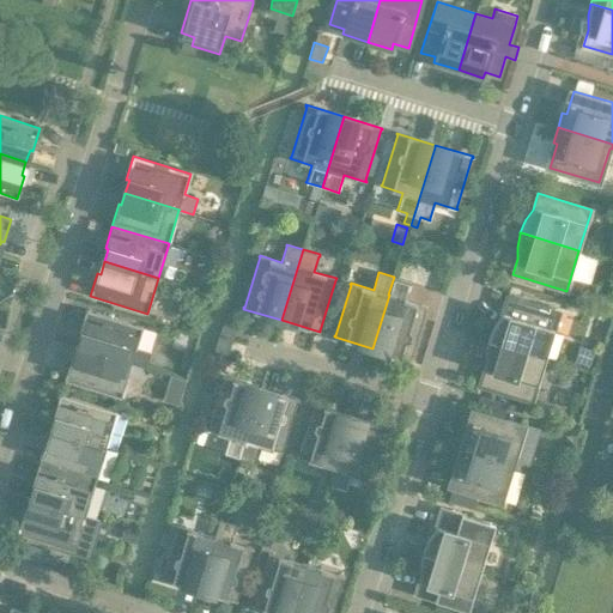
[(411,358),(426,308),(428,307),(405,299),(410,284),(411,284),(411,283),(394,277),(388,295),(389,295),(372,349),(411,360),(411,358)]
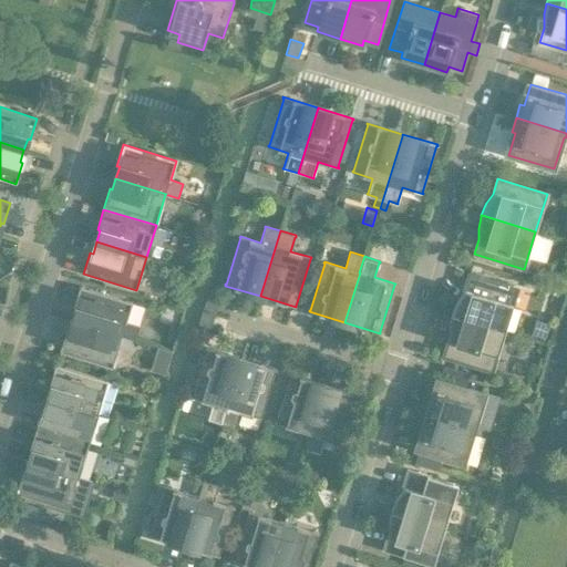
[(186,261),(184,268),(192,270),(194,264),(186,261)]
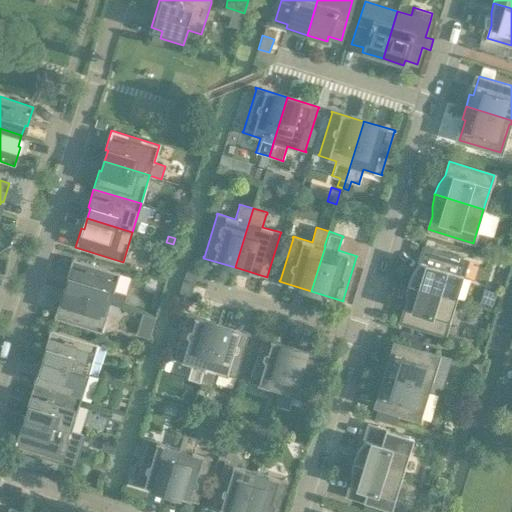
[(423,246),(417,263),(415,267),(412,272),(410,276),(409,278),(407,283),(408,283),(456,298),(468,260),(423,246)]
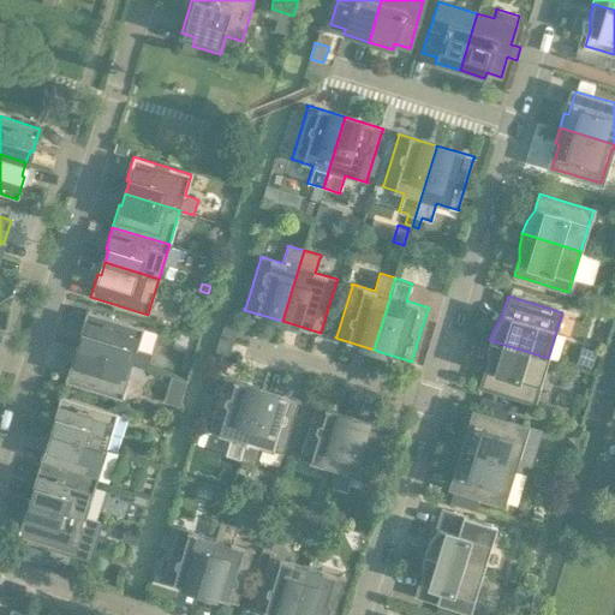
[(143,328),(87,311),(79,334),(82,334),(78,347),(132,364),(147,369),(151,353),(137,348),(143,328)]
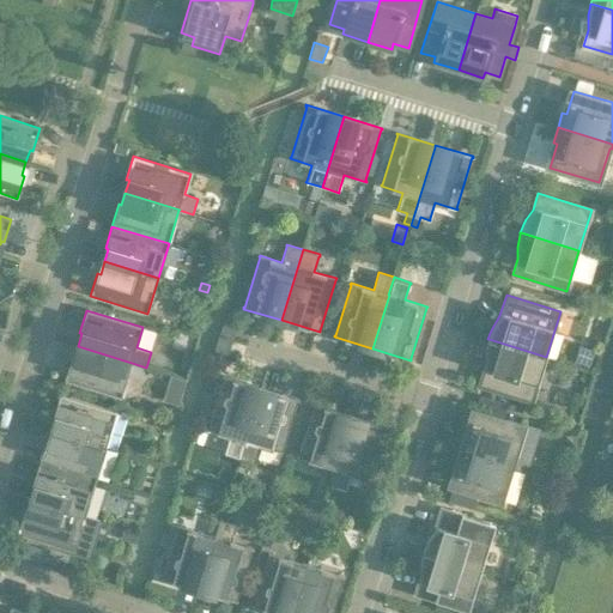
[(240,321),(224,316),(218,334),(234,340),(240,321)]
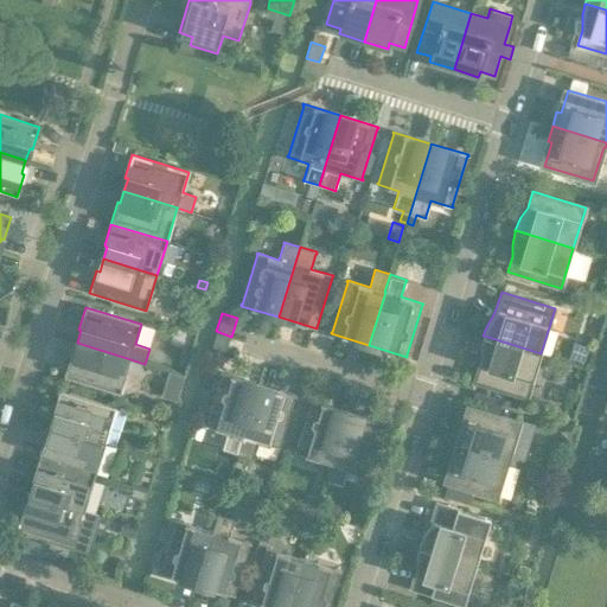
[(541,353),(484,336),(483,336),(481,338),(480,344),(480,350),(480,352),(480,356),(480,360),(473,382),(526,398),(541,353)]
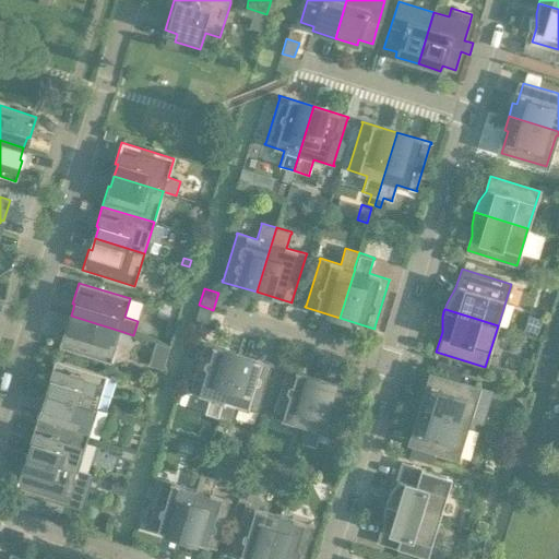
[(120,331),(71,316),(68,326),(64,326),(59,347),(110,363),(120,331)]
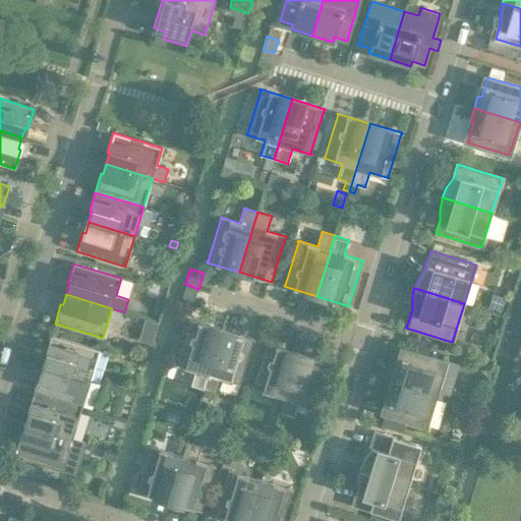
[(208,374),(222,329),(189,319),(188,321),(189,321),(176,363),(175,363),(175,364),(194,370),(190,384),(189,384),(189,385),(204,390),(209,374),(208,374)]
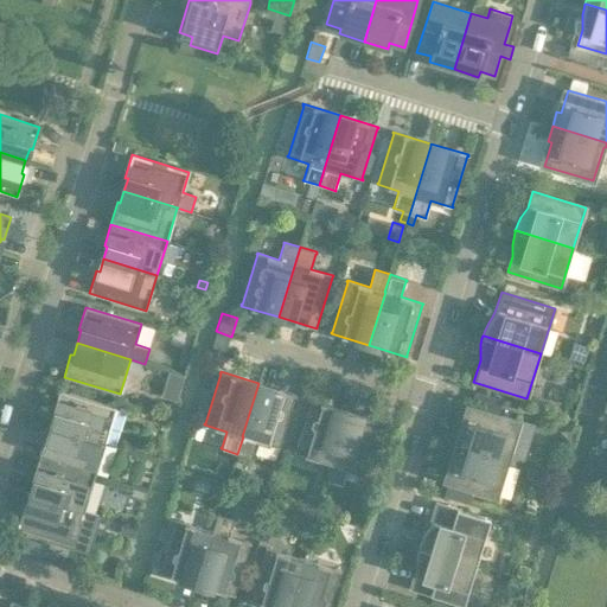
[(280,446),(295,396),(296,395),(259,383),(242,436),(243,436),(237,454),(253,459),(257,441),(280,448),(280,446)]
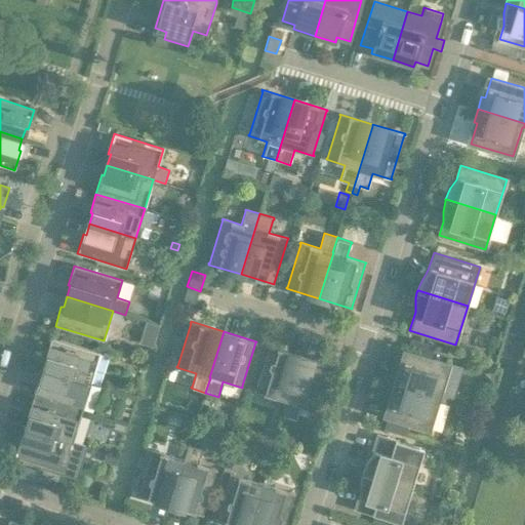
[(51,337),(47,351),(45,357),(47,358),(44,369),(91,382),(101,353),(51,337)]
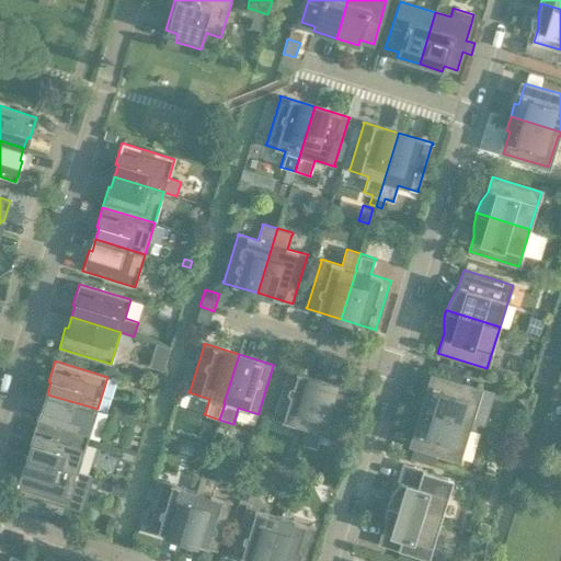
[(272,418),(307,428),(322,380),(287,369),(287,370),(273,416),(272,418)]
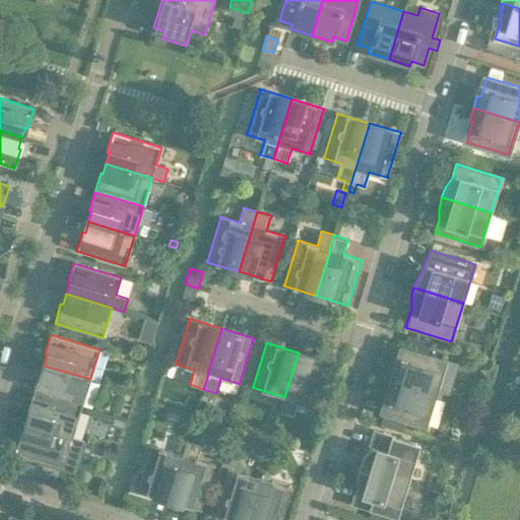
[(445,359),(445,361),(403,347),(397,367),(394,366),(390,379),(442,395),(443,392),(449,394),(459,363),(445,359)]
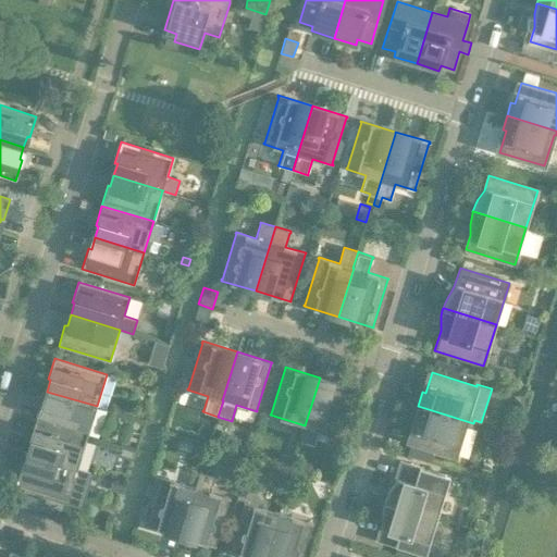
[(355,387),(320,378),(305,425),(299,442),(316,446),(316,444),(314,444),(319,430),(339,436),(341,435),(339,435),(354,388),(354,390),(355,387)]
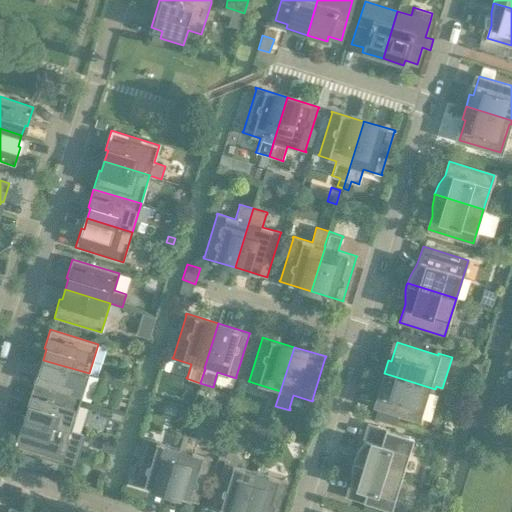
[(96,376),(89,373),(43,360),(40,370),(38,369),(32,388),(80,402),(80,401),(88,403),(96,376)]
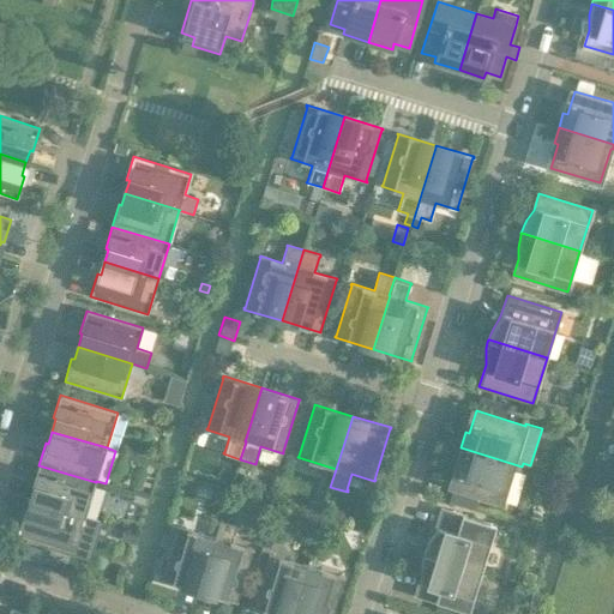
[(522,467),(461,447),(456,463),(459,464),(453,487),(501,501),(512,468),(521,471),(522,467)]
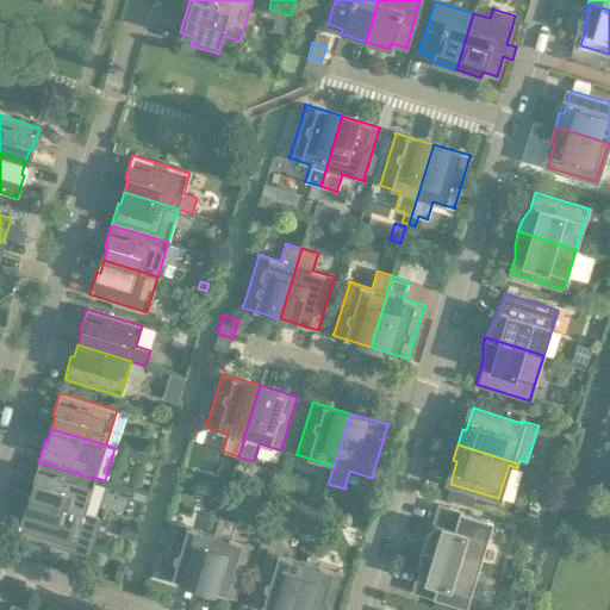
[(95,479),(38,462),(31,484),(35,485),(30,497),(85,514),(85,512),(95,479)]
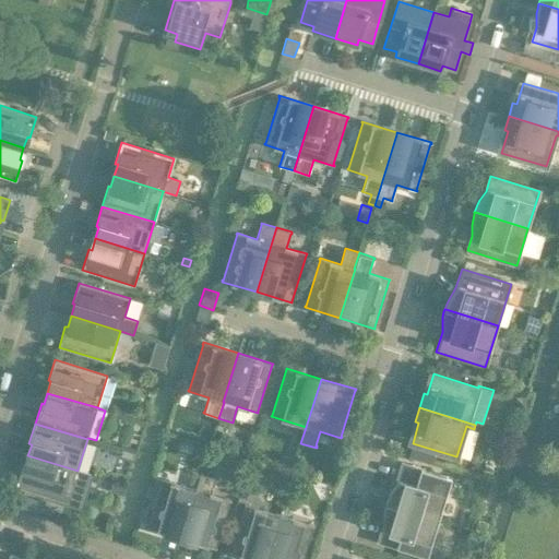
[(292,471),(296,459),(282,454),(278,466),(292,471)]
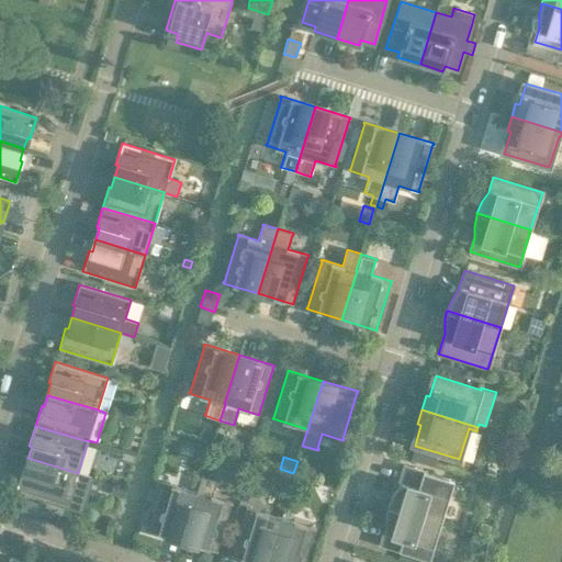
[(78,473),(27,458),(24,469),(22,469),(15,490),(78,509),(83,490),(87,491),(91,476),(78,472),(78,473)]
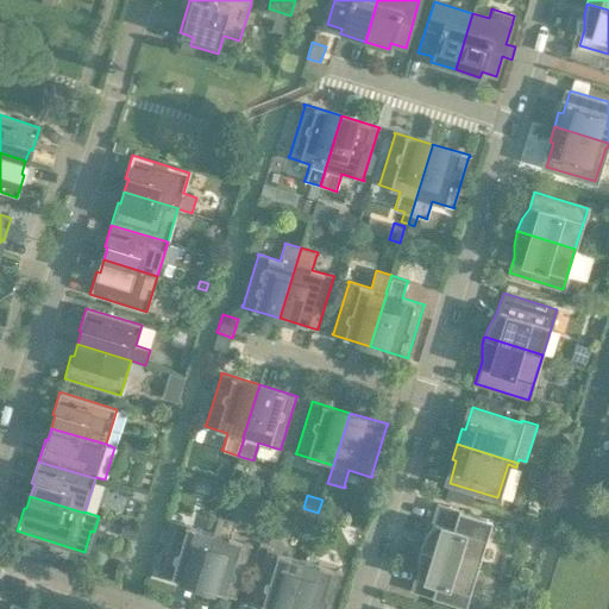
[(438,504),(432,525),(428,529),(425,534),(422,540),(421,542),(420,548),(421,548),(478,566),(491,521),(438,504)]
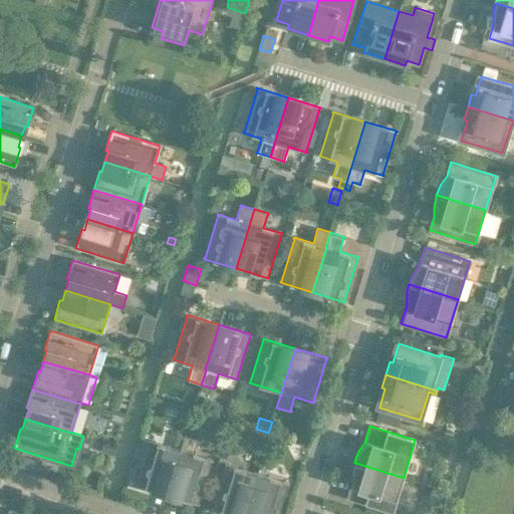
[(311,437),(300,434),(297,442),(308,445),(311,437)]
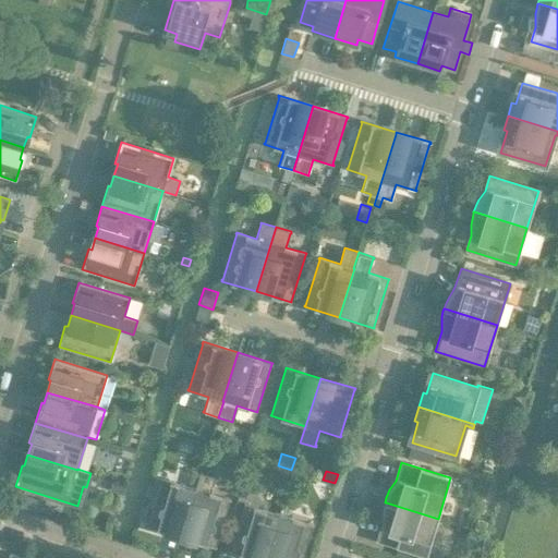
[(199,472),(195,488),(196,488),(181,537),(216,547),(216,546),(230,500),(230,499),(210,493),(215,478),(216,477),(199,472)]
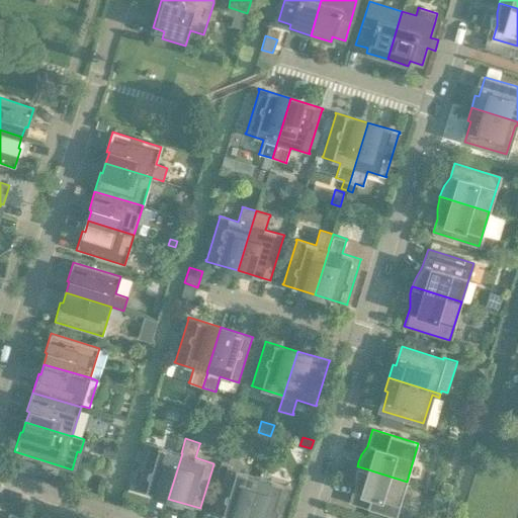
[(136,489),(168,499),(182,453),(181,453),(150,443),(149,444),(150,445),(137,488),(136,488),(136,489)]
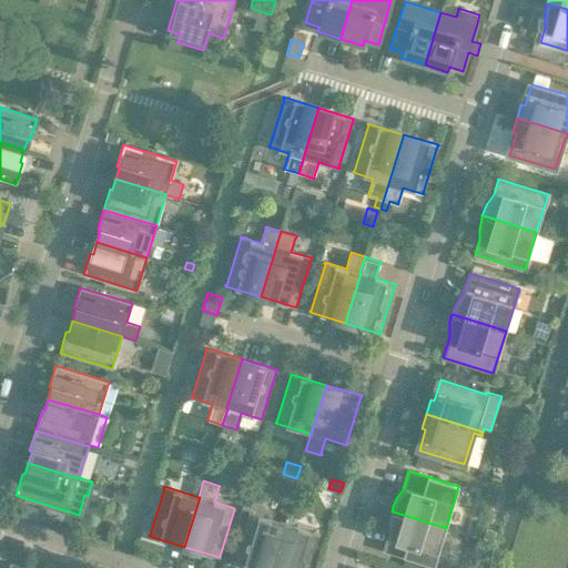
[(111,499),(124,504),(128,493),(114,488),(111,499)]
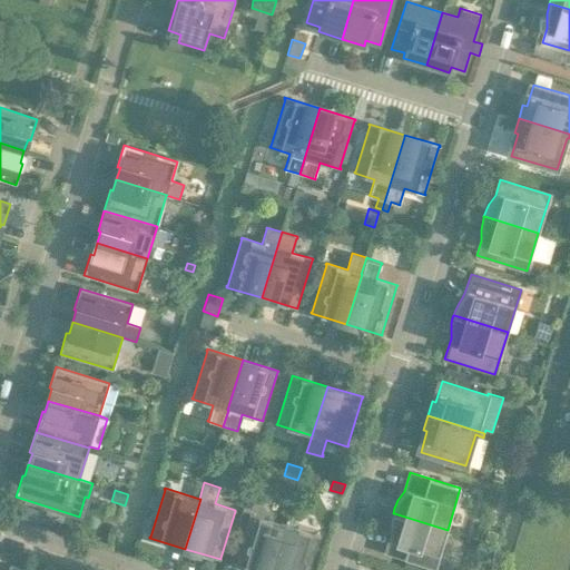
[(234,563),(255,569),(271,569),(285,524),(249,513),(248,516),(249,516),(235,562),(234,562),(234,563)]
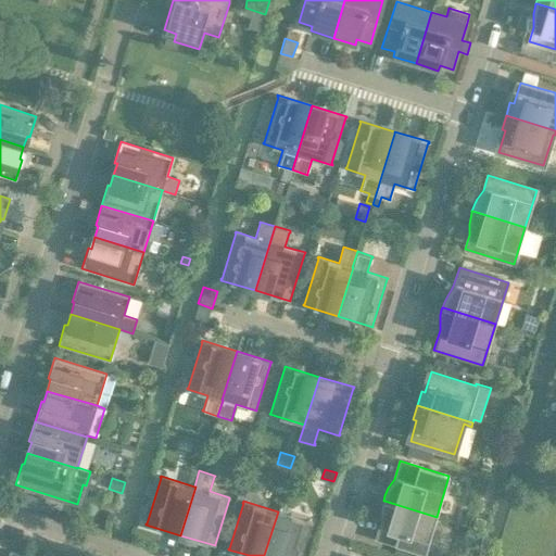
[(437,517),(384,501),(383,501),(382,503),(381,508),(380,514),(380,516),(380,521),(380,523),(376,539),(425,554),(437,517)]
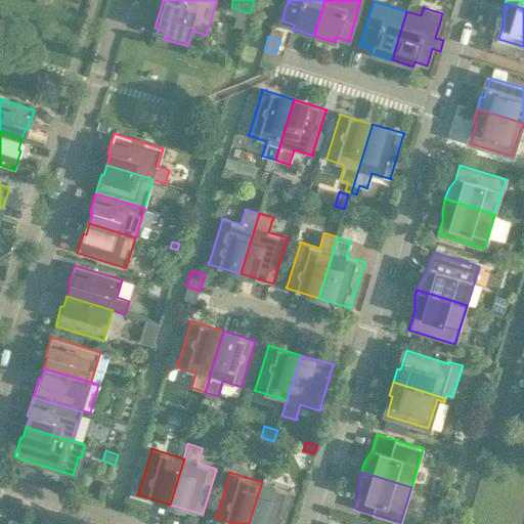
[(295,492),(262,482),(249,523),(284,523),(294,493),(295,492)]
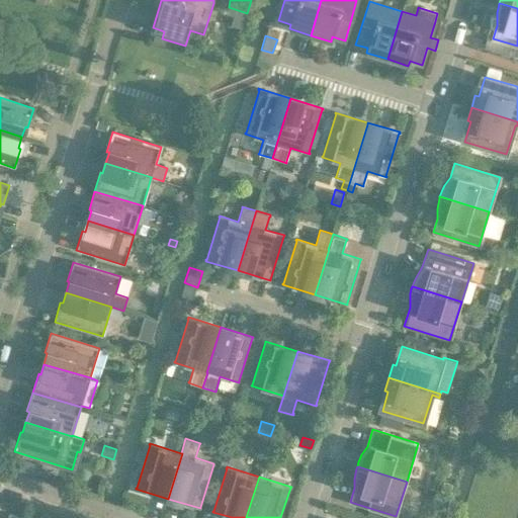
[(443,483),(440,491),(450,494),(452,485),(443,483)]
